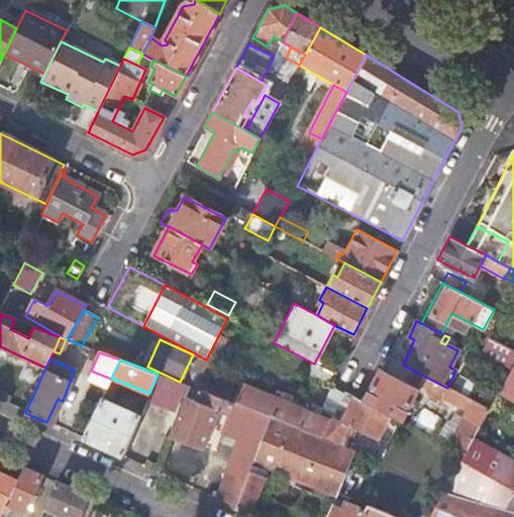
[(314,364),(310,362),(305,373),(328,384),(333,374),(314,364)]
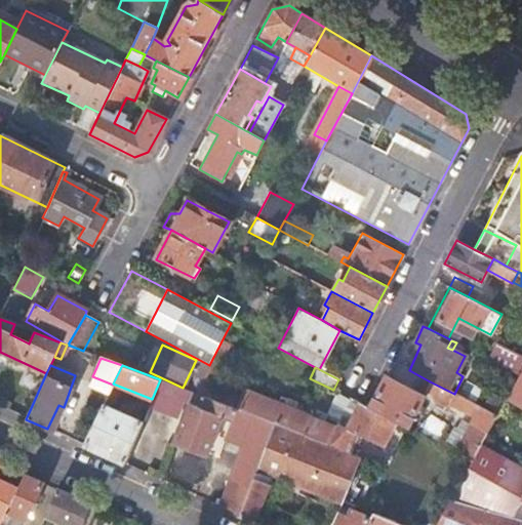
[(521,376),(519,374),(509,394),(521,401),(521,376)]
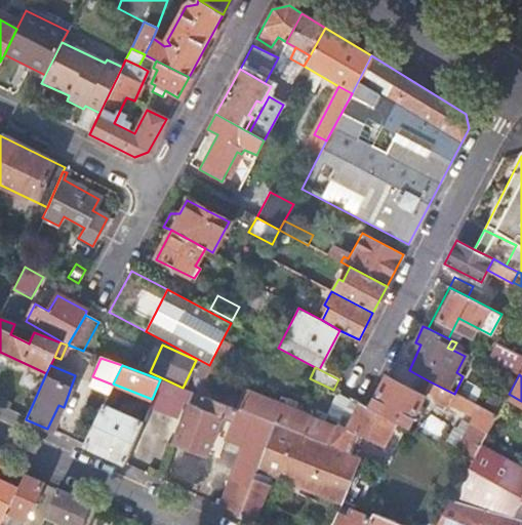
[(89,385),(109,392),(113,385),(92,376),(89,385)]
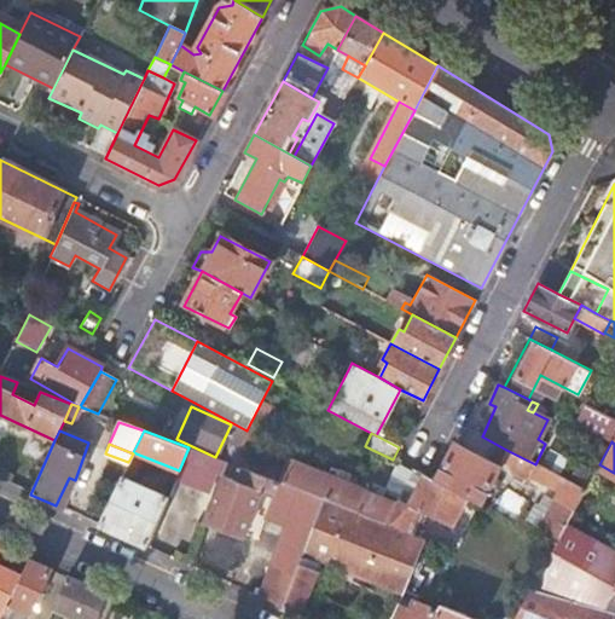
[(435,481),(466,498),(480,505),(499,468),(454,444),(435,481)]
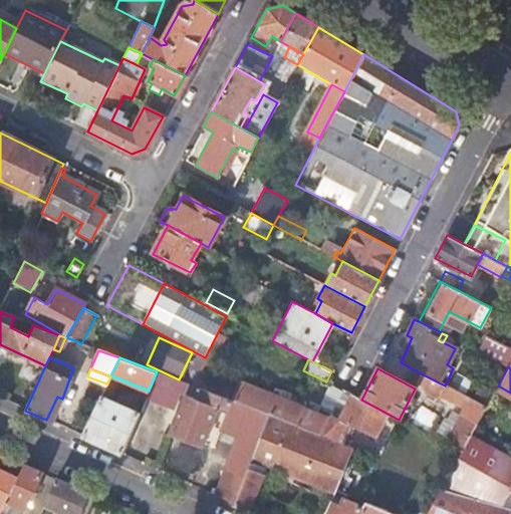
[(170,408),(177,393),(181,381),(157,371),(149,391),(146,399),(170,408)]
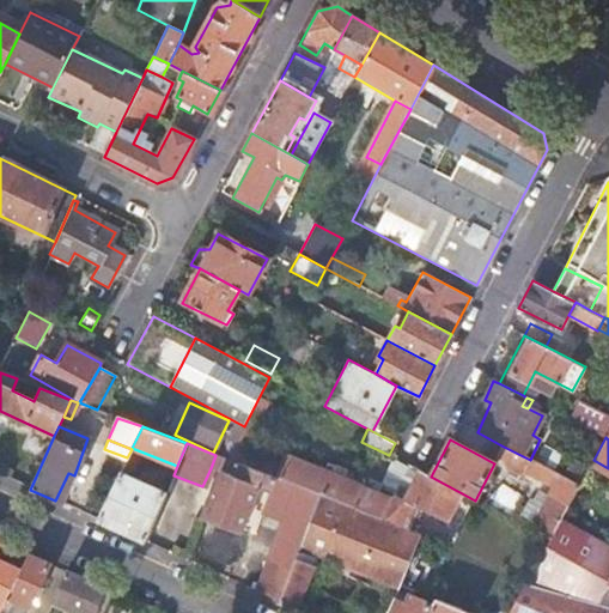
[(562,519),(579,486),(579,485),(549,469),(530,460),(501,445),(495,457),(521,475),(525,468),(531,472),(529,477),(550,487),(546,496),(540,492),(531,505),(528,504),(517,522),(550,539),(562,519)]
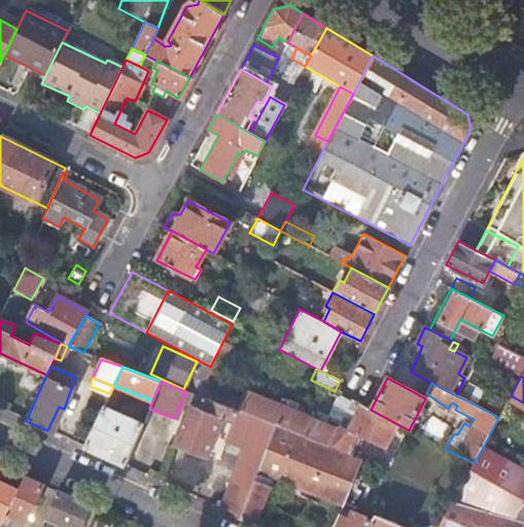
[(181,402),(187,405),(200,409),(205,398),(196,395),(185,391),(181,402)]
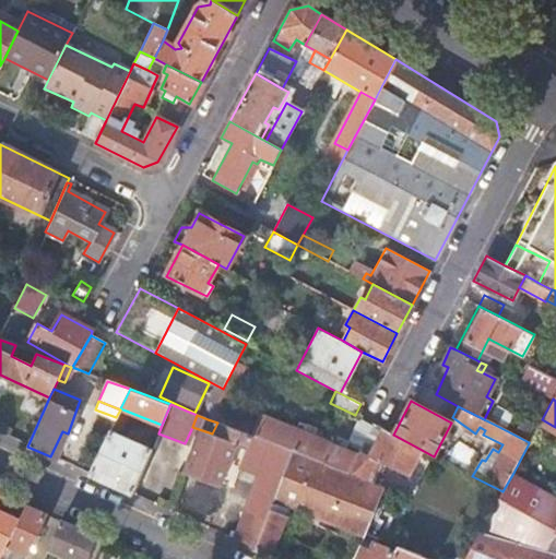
[(256,438),(294,452),(349,473),(358,453),(346,449),(332,443),(263,417),(256,438)]
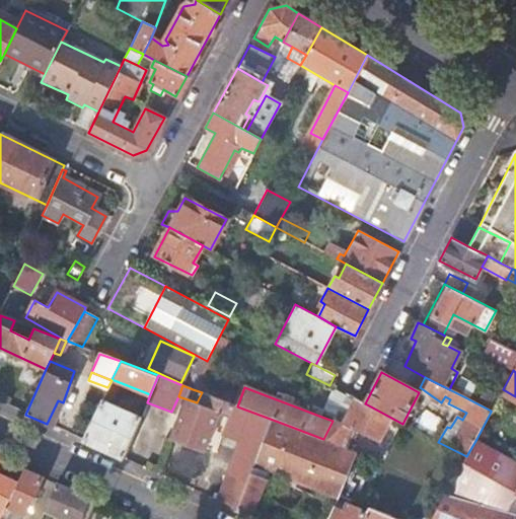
[(211,395),(232,404),(235,396),(213,388),(211,395)]
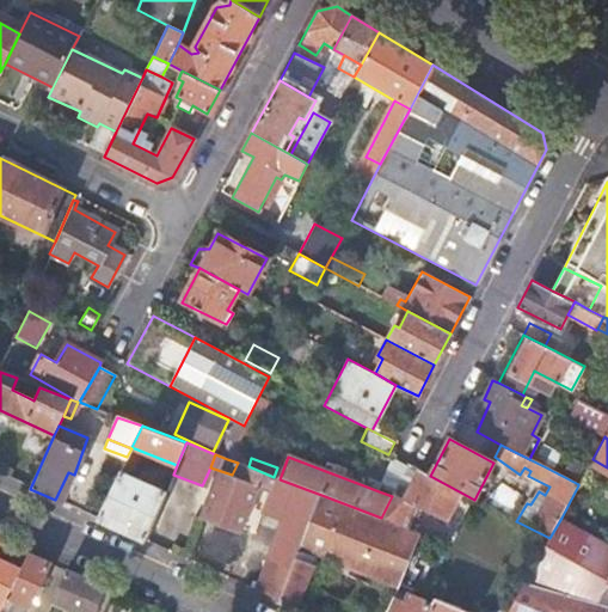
[(548,469),(578,484),(588,467),(576,461),(573,467),(554,458),(548,469)]
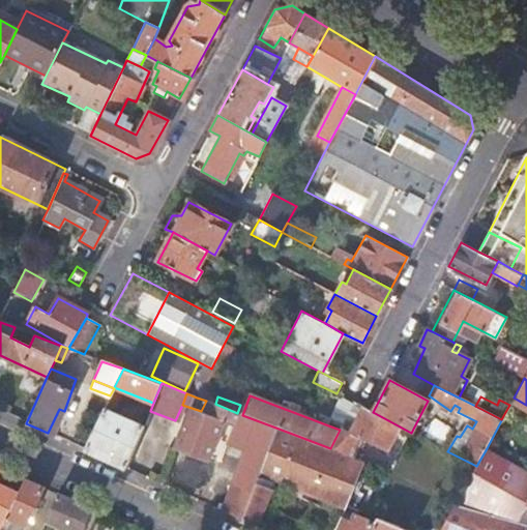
[(213,508),(239,521),(279,429),(242,415),(237,413),(215,404),(206,401),(201,411),(188,407),(173,448),(207,461),(223,420),(232,423),(224,443),(242,451),(221,504),(215,503),(213,508)]
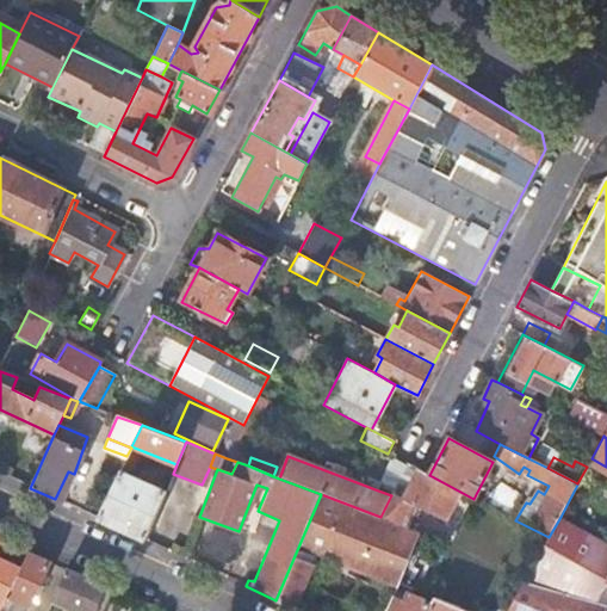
[(381,517),(406,528),(412,514),(417,503),(447,518),(460,492),(429,475),(408,464),(391,495),(381,517)]
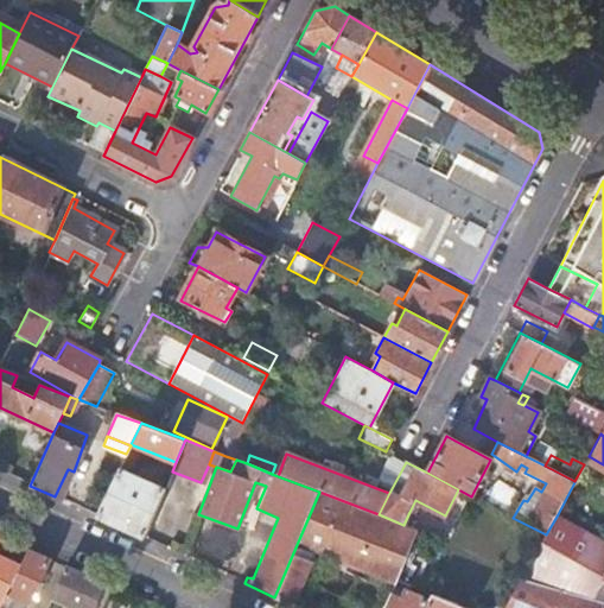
[(96,517),(142,537),(164,489),(150,482),(153,473),(140,467),(135,476),(119,469),(96,517)]
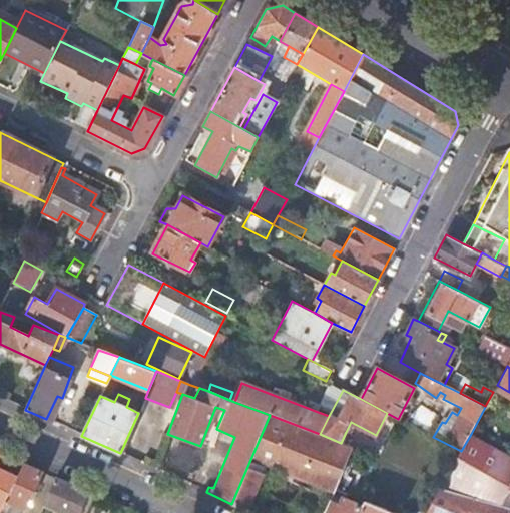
[(308,400),(305,407),(318,412),(321,405),(308,400)]
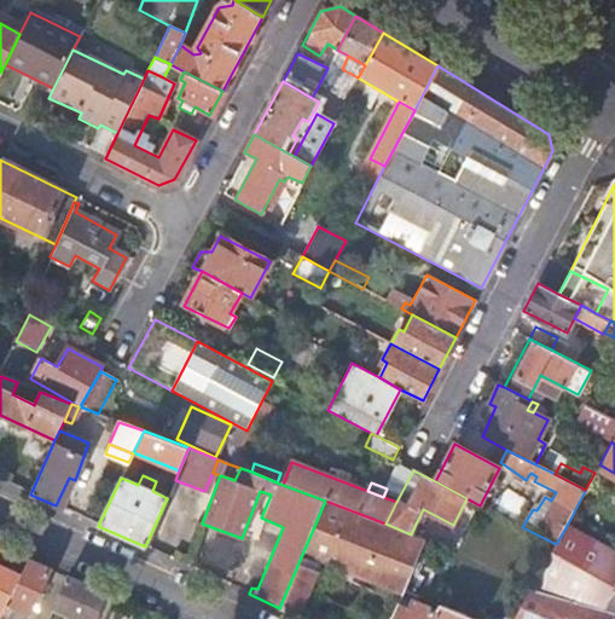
[(492,512),(515,524),(527,501),(504,489),(492,512)]
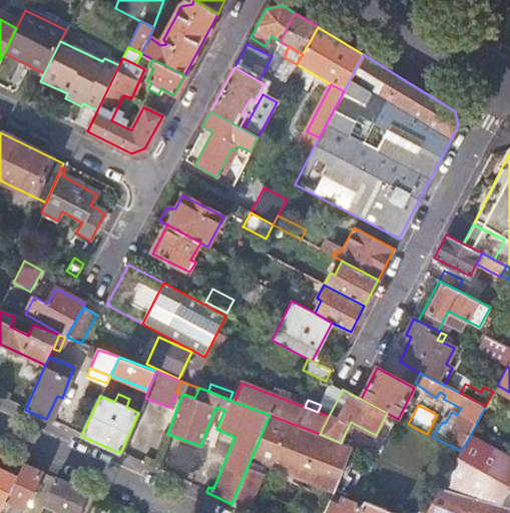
[(471,434),(479,439),(494,411),(485,407),(471,434)]
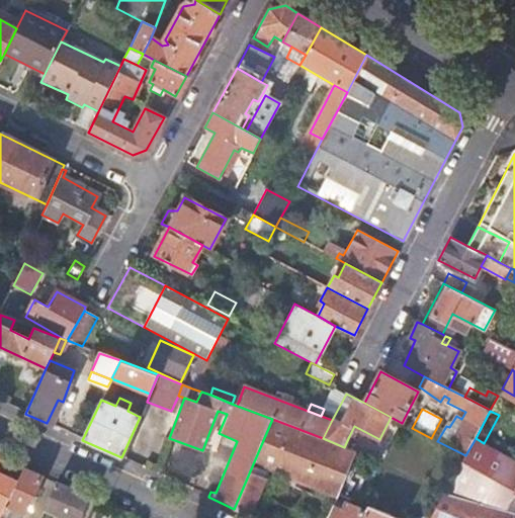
[(234,509),(248,515),(254,499),(271,467),(338,496),(339,494),(356,451),(344,447),(323,438),(272,419),(234,509)]
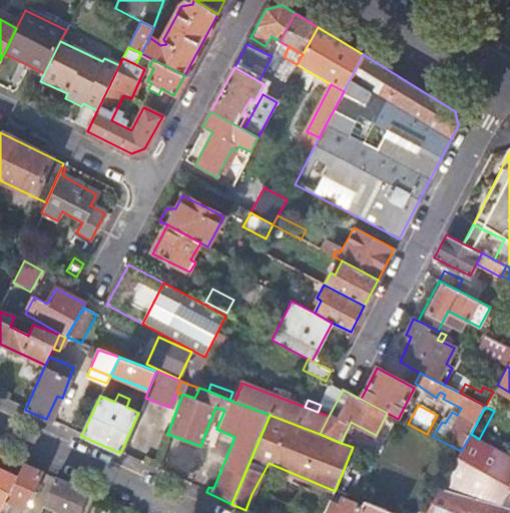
[(461,451),(441,488),(500,506),(509,491),(509,490),(509,456),(479,439),(471,434),(461,451)]
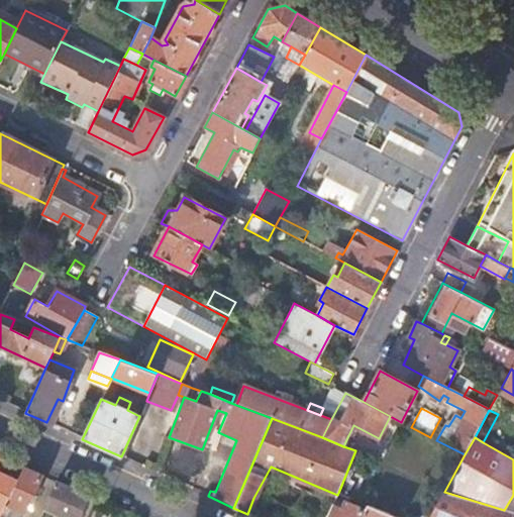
[(16,481),(0,514),(0,516),(21,516),(40,476),(22,468),(16,481)]
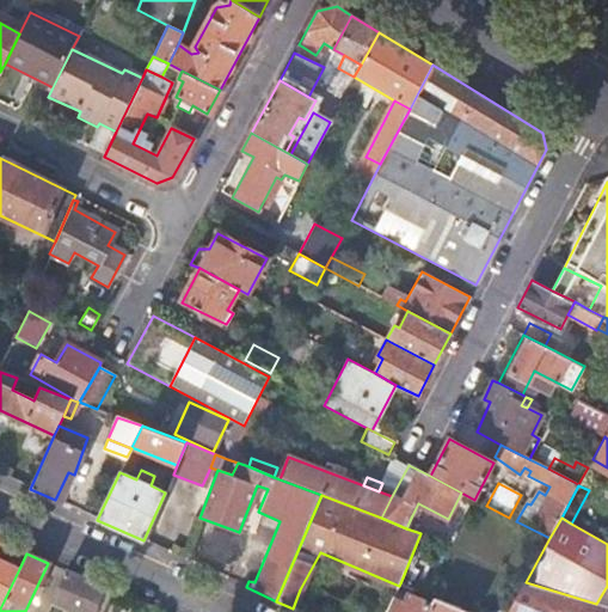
[(0,609),(19,569),(0,560),(0,609)]
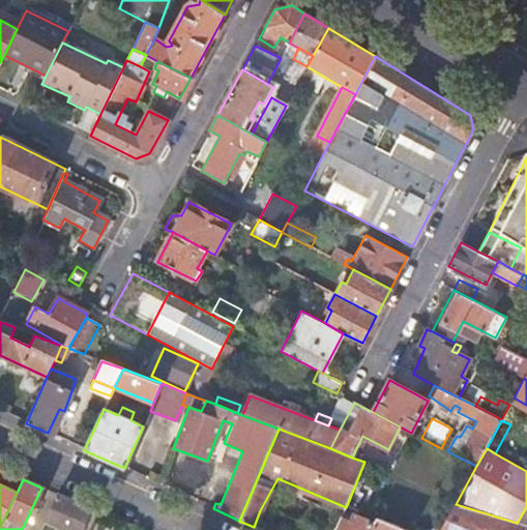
[(79,529),(89,509),(56,494),(44,522),(62,529),(79,529)]
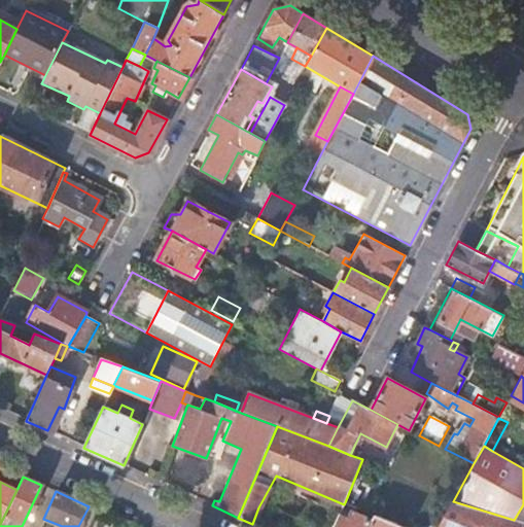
[(523,526),(523,522),(514,520),(453,501),(439,526),(523,526)]
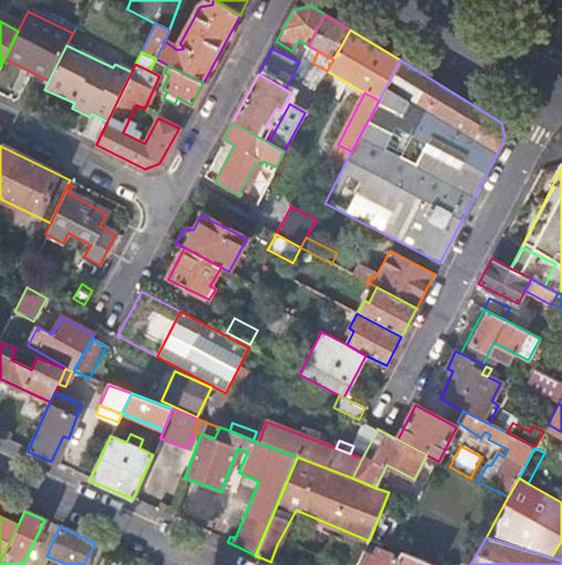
[(373,556),(380,542),(370,539),(369,541),(364,552),(373,556)]
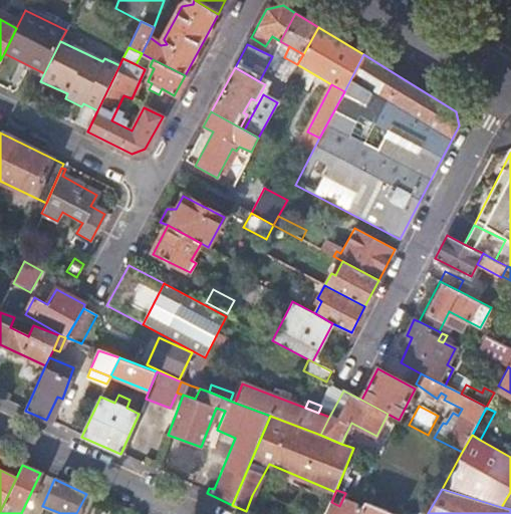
[(501,507),(510,509),(510,492),(501,507)]
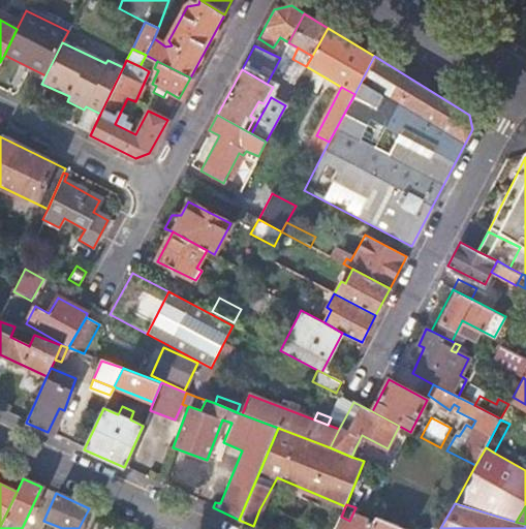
[(368,528),(375,516),(356,507),(349,521),(341,517),(334,528),(368,528)]
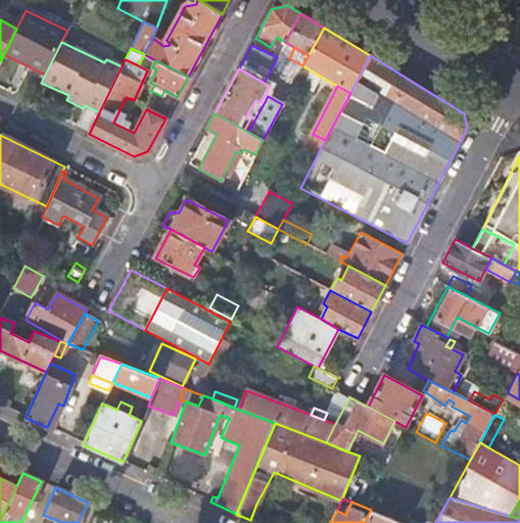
[(403,522),(371,510),(364,522),(403,522)]
